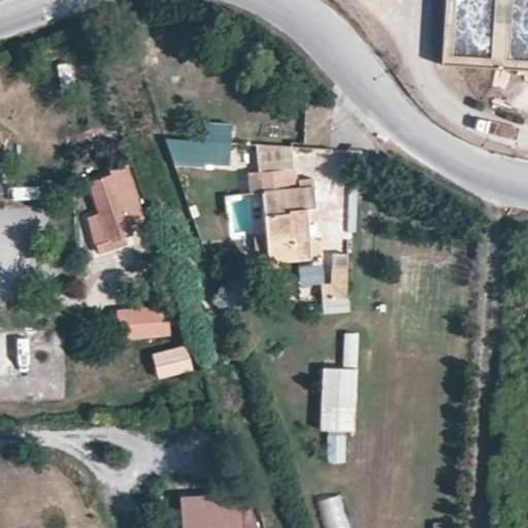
[(527,0),(446,0),(442,66),(527,70),(527,0)]
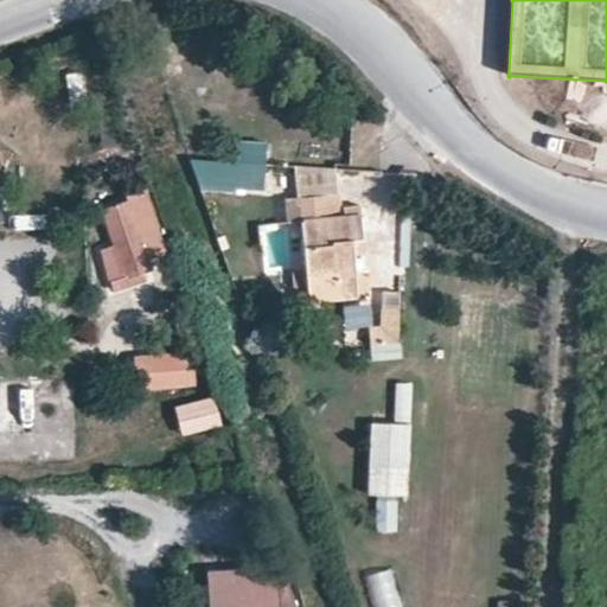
[(267,192),(268,145),(236,141),(235,164),(191,161),(203,193),(267,192)]
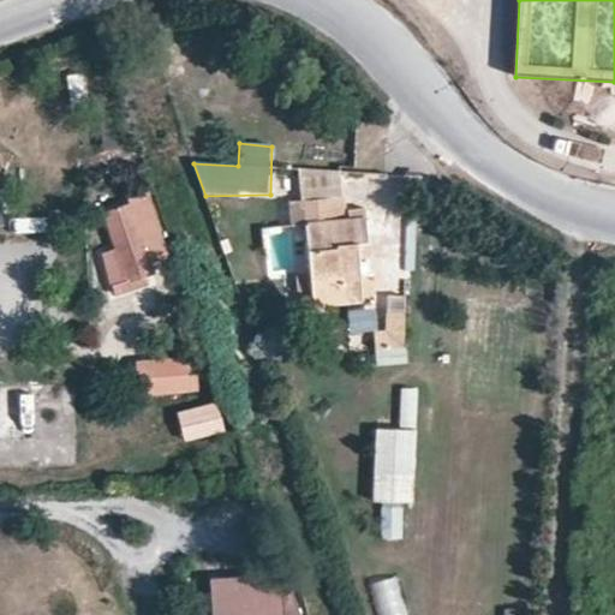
[(341,195),(336,163),(297,160),(302,198),(341,195)]
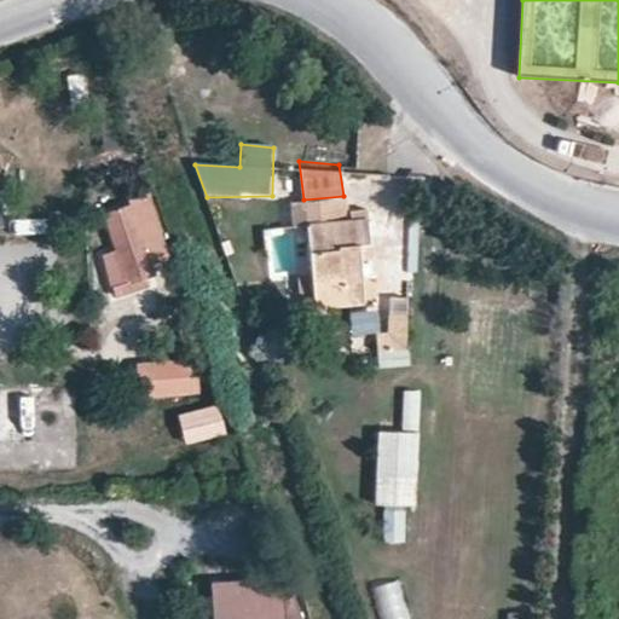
[(125,183),(131,203),(134,201),(137,207),(151,202),(143,177),(125,183)]
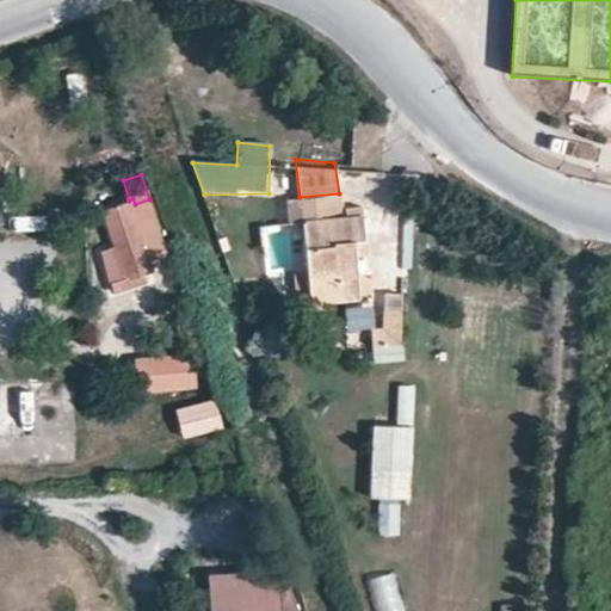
[(341,216),(339,193),(300,197),(284,198),(288,221),(302,220),(312,300),(360,294),(356,253),(368,252),(363,214),(341,216)]
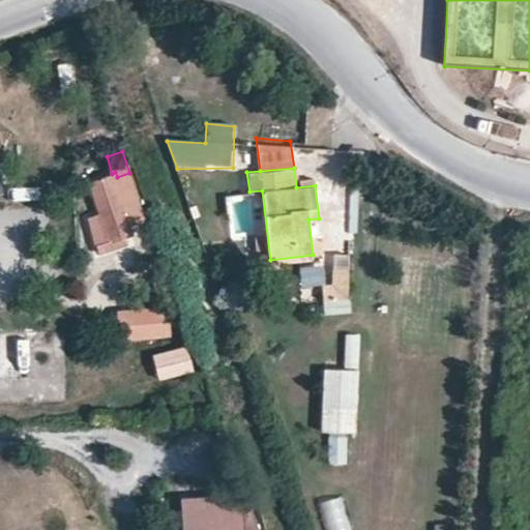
[(115,172),(112,174),(111,174),(89,182),(97,210),(85,215),(98,252),(137,239),(131,224),(147,218),(131,173),(129,173),(117,177),(115,172)]
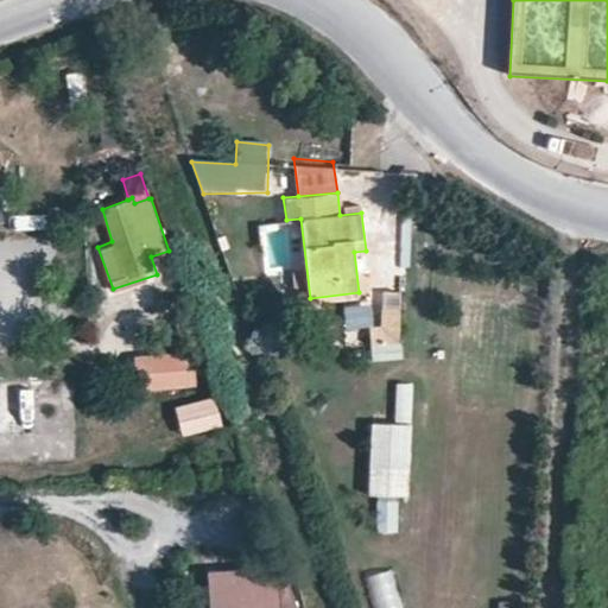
[(13,220),(14,242),(48,240),(46,219),(13,220)]
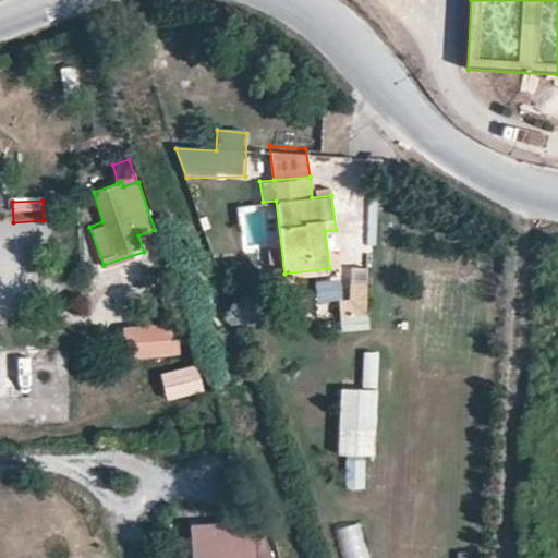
[(340,323),(368,324),(368,288),(352,288),(351,305),(341,305),(340,323)]
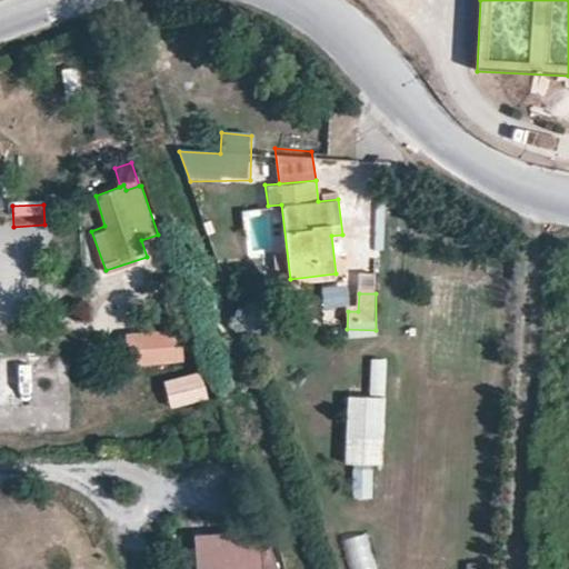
[(127,332),(129,367),(180,365),(179,330),(127,332)]
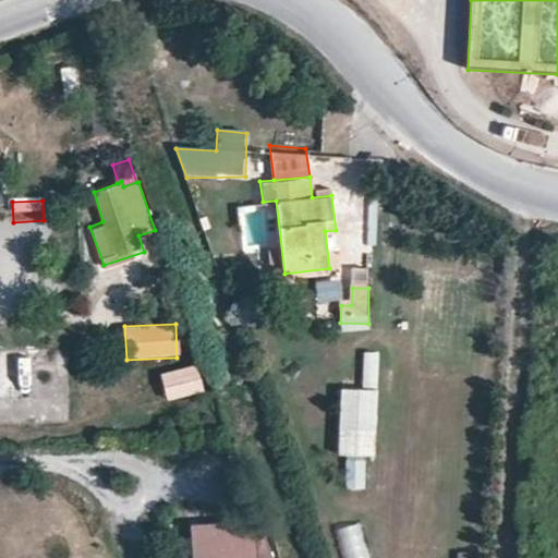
[(380,389),(383,354),(366,353),(364,388),(380,389)]
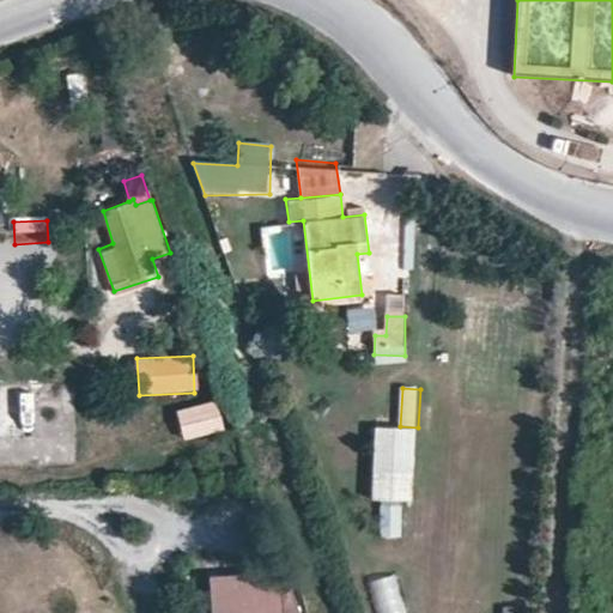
[(17,399),(16,429),(29,429),(30,399),(17,399)]
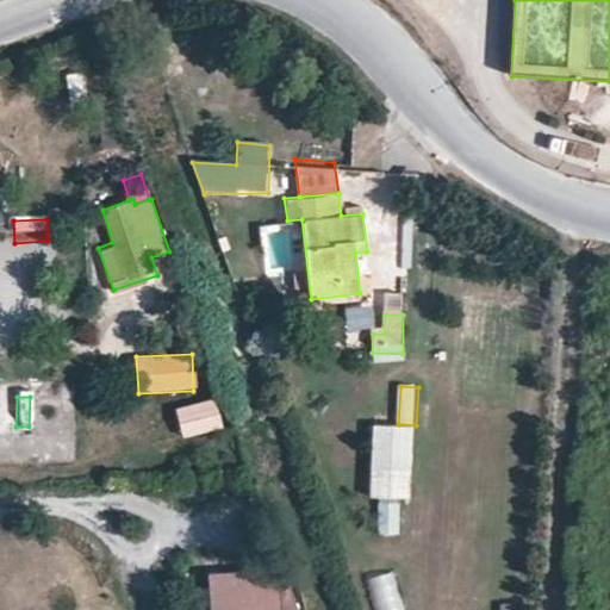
[(175,409),(182,439),(222,429),(215,398),(175,409)]
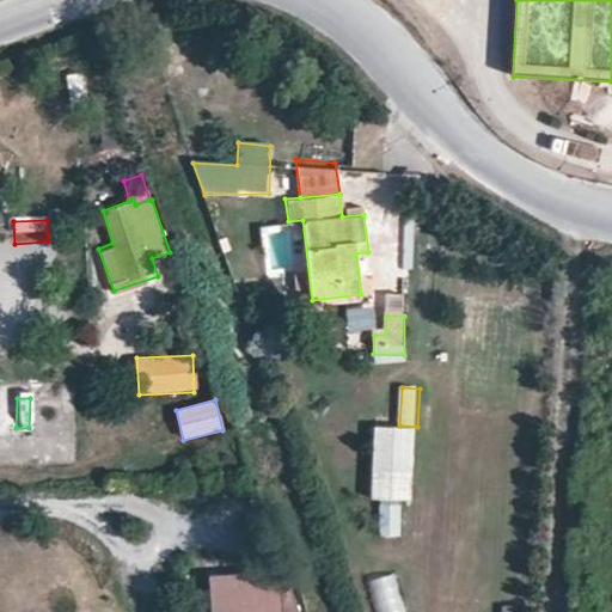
[(411,505),(417,430),(374,427),(369,502),(411,505)]
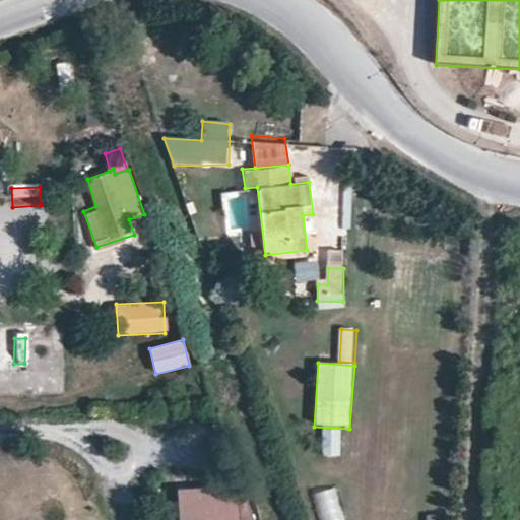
[(341,456),(342,432),(324,431),(322,455),(341,456)]
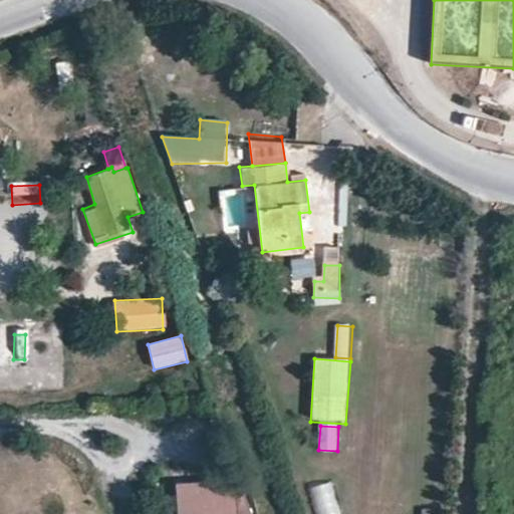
[(309,488),(316,513),(340,513),(331,482),(309,488)]
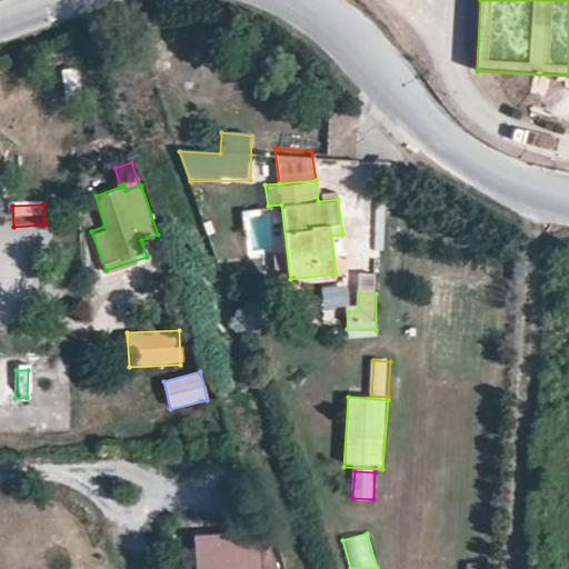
[(197,538),(198,568),(257,568),(257,536),(197,538)]
